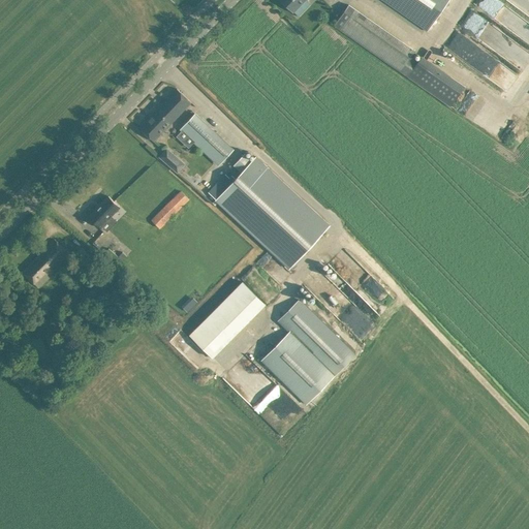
[(306,0),(281,0),(293,12),(305,0),(306,0)]
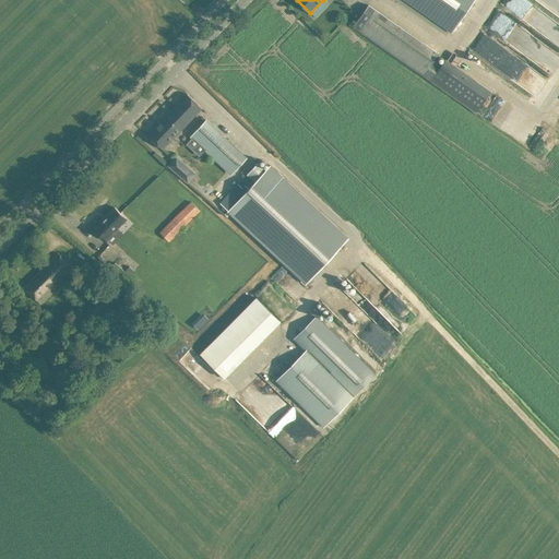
[(405,0),(452,33),(474,0),(405,0)]
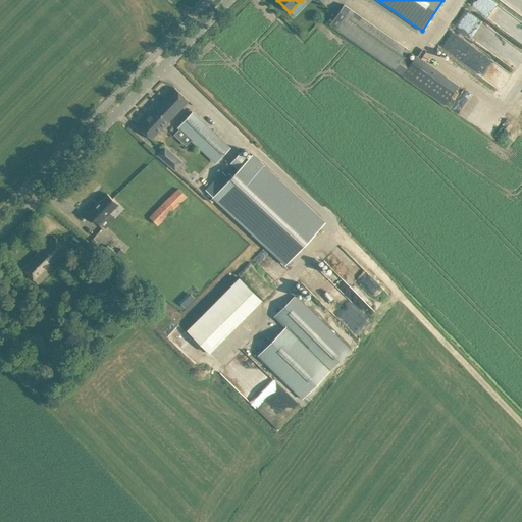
[(330,25),(403,76),(445,105),(459,86),(417,56),(414,60),(406,55),(409,49),(345,4),(330,25)]
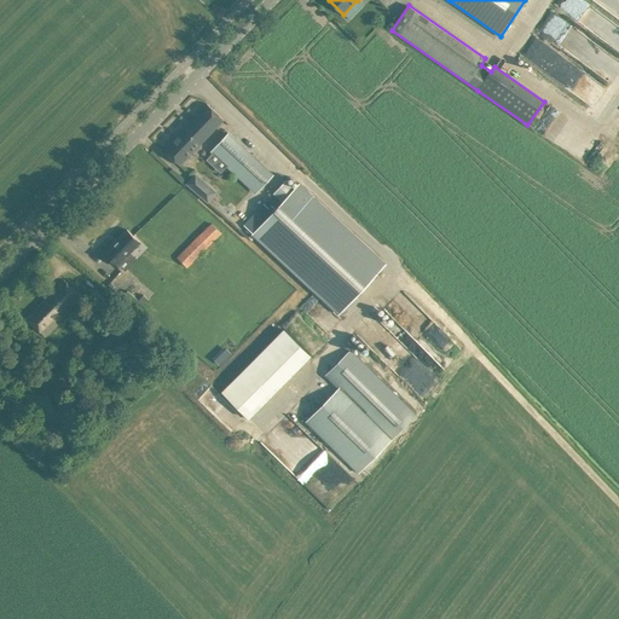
[(591,67),(603,48),(549,12),(537,30),(591,67)]
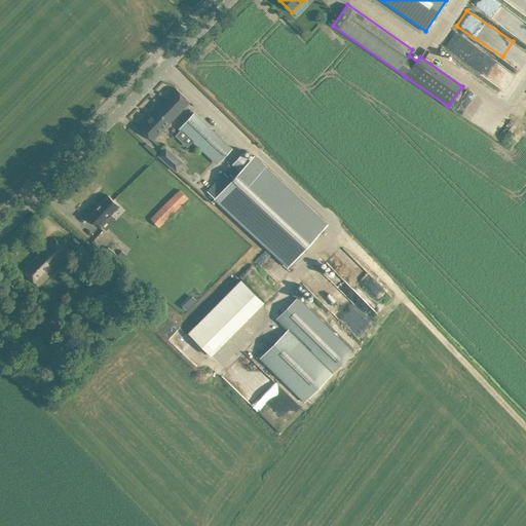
[(487,77),(498,61),(455,31),(444,47),(487,77)]
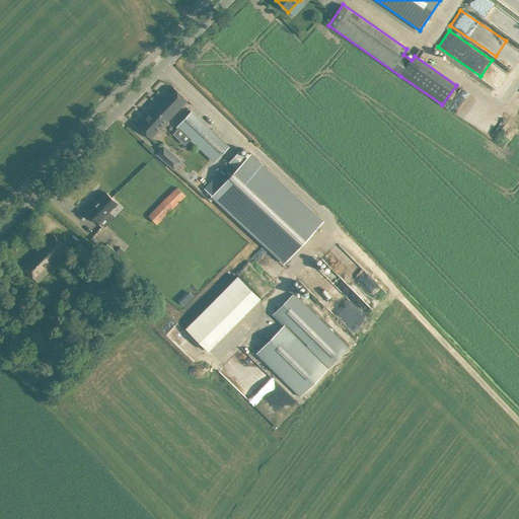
[(188,99),(180,93),(173,86),(137,125),(151,138),(188,99)]
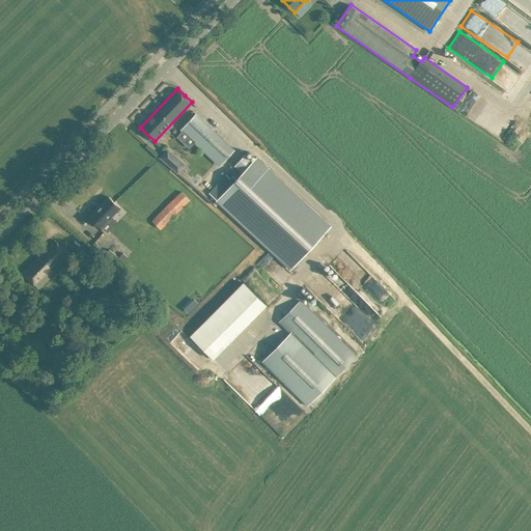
[(221,165),(234,149),(194,115),(179,130),(221,165)]
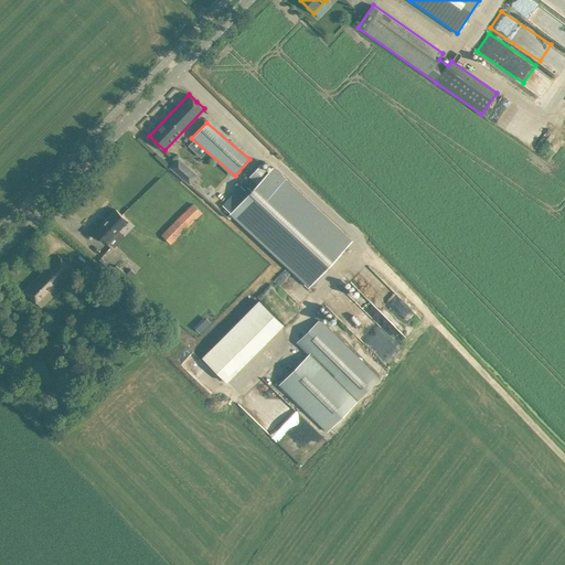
[(171,167),(190,183),(196,176),(178,159),(171,167)]
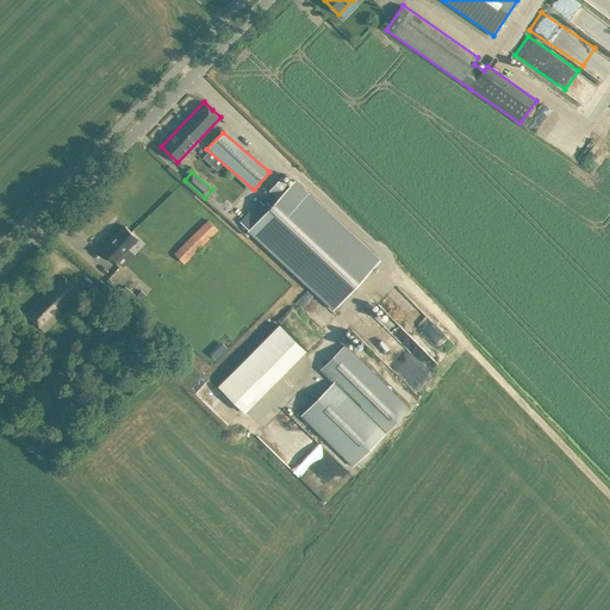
[(260,200),(241,222),(249,230),(248,231),(307,287),(334,310),(348,294),(380,260),(294,180),(291,185),(282,176),(269,191),(278,198),(272,205),(268,201),(265,205),(260,200)]
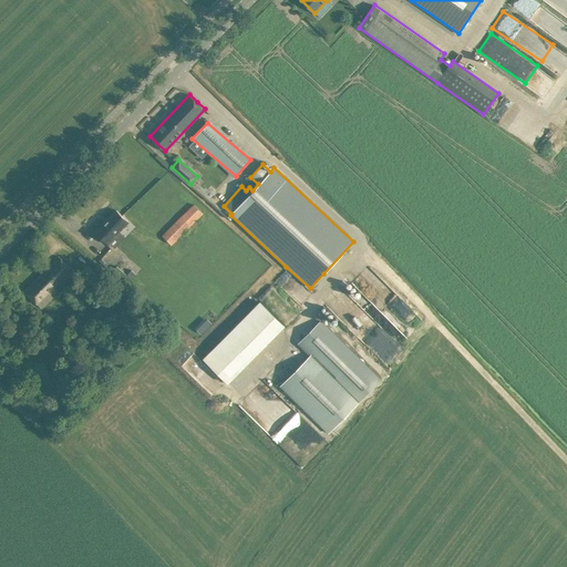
[(172,245),(203,214),(195,205),(163,236),(172,245)]
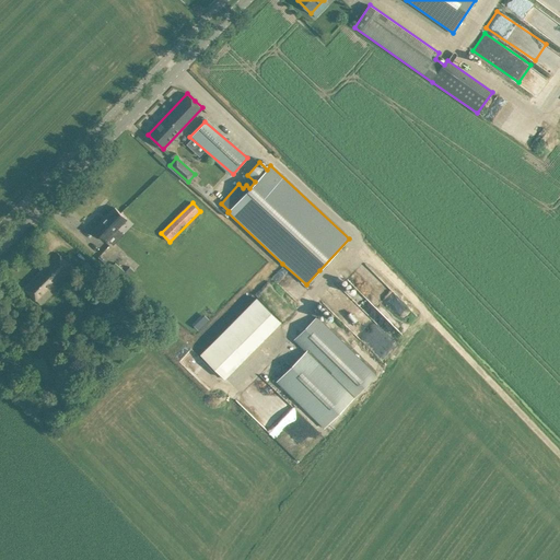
[(115,208),(94,230),(106,241),(127,219),(115,208)]
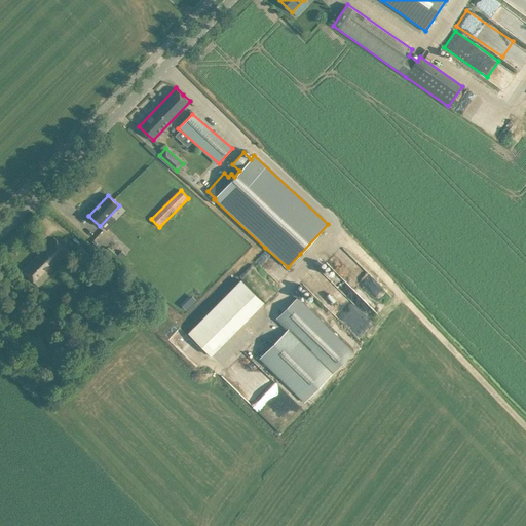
[(144,225),(150,218),(142,210),(135,217),(144,225)]
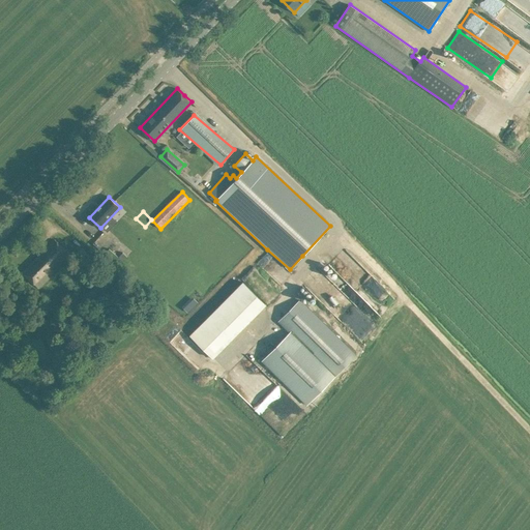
[(23,272),(30,280),(38,288),(50,277),(47,274),(56,264),(58,266),(69,254),(55,239),(51,243),(52,243),(48,247),(47,246),(23,272)]
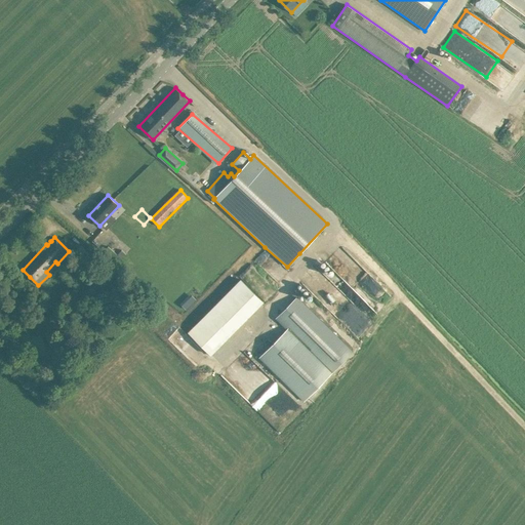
[(109,246),(106,250),(119,263),(126,254),(122,250),(118,255),(109,246)]
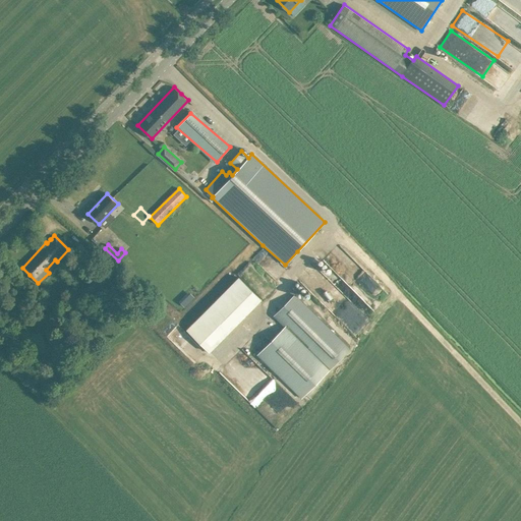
[(272,276),(283,264),(264,246),(253,257),(272,276)]
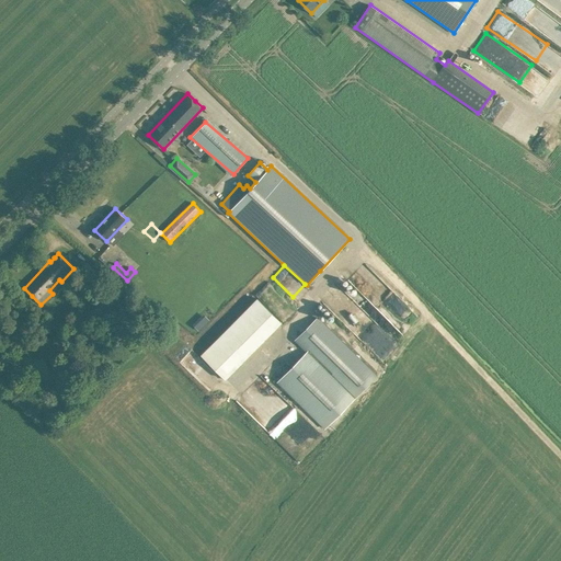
[(121,298),(114,306),(118,310),(114,313),(119,319),(130,308),(121,298)]
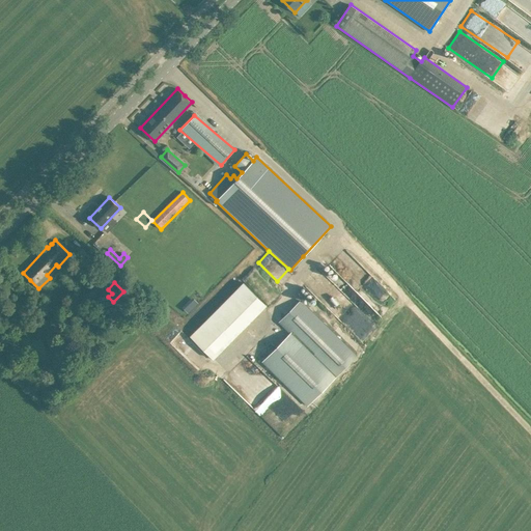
[(214,359),(267,305),(244,283),(191,337),(214,359)]
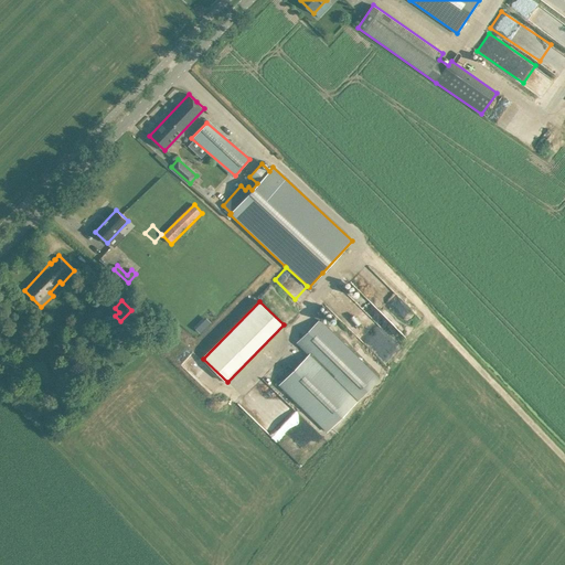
[(210,308),(192,326),(199,333),(217,316),(210,308)]
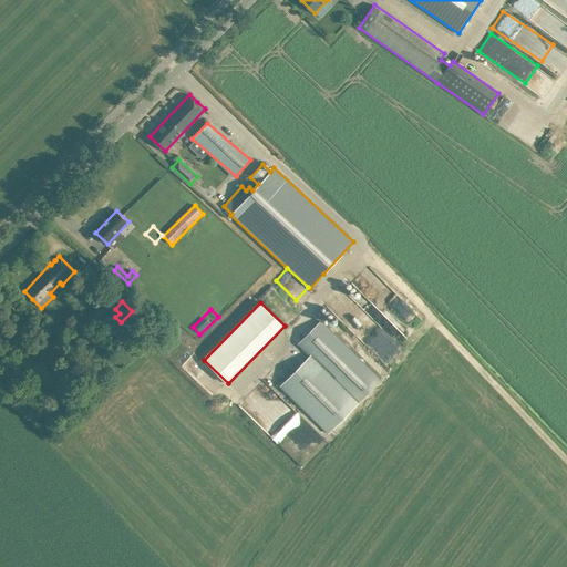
[(280,384),(328,433),(381,380),(320,320),(298,342),(310,356),(280,384)]
